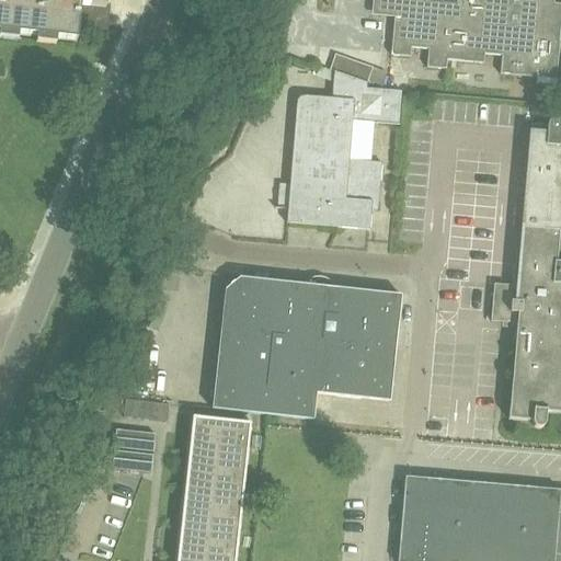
[(0,0),(0,33),(78,42),(79,24),(122,29),(122,27),(104,25),(106,0),(0,0)]
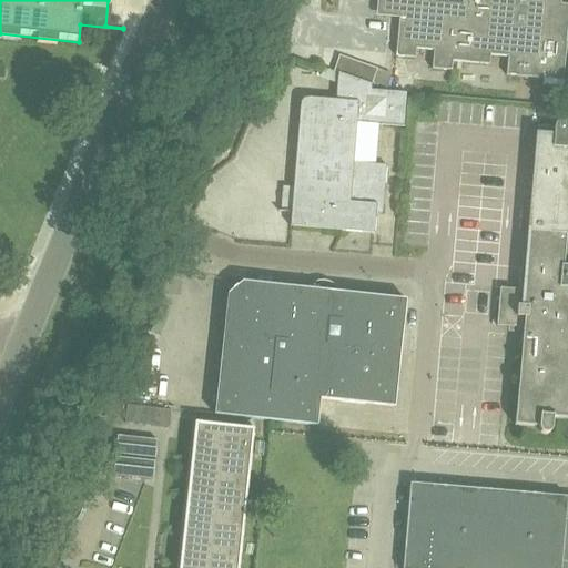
[(386,0),(406,1),(404,19),(399,19),(396,57),(416,59),(417,41),(435,43),(433,69),(453,71),(454,53),(470,56),(470,63),(490,66),(492,48),(508,49),(506,75),(544,79),(543,85),(563,88),(567,42),(558,41),(560,24),(567,24),(567,4),(553,4),(553,0),(386,0)]
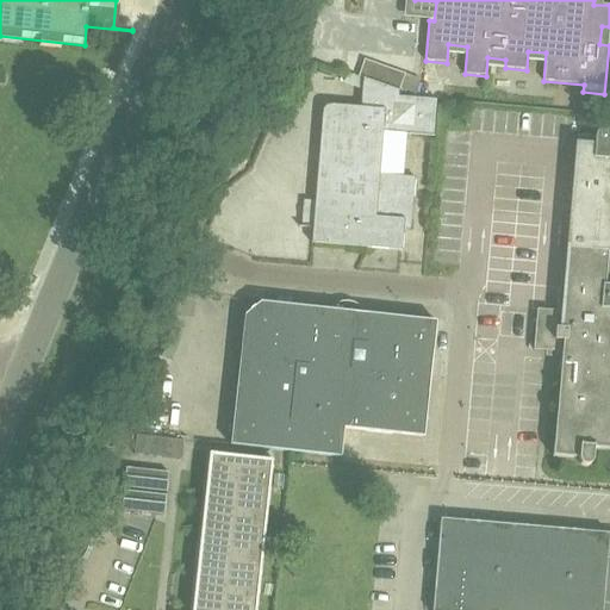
[(359,74),(362,76),(399,88),(405,72),(365,57),(359,74)]
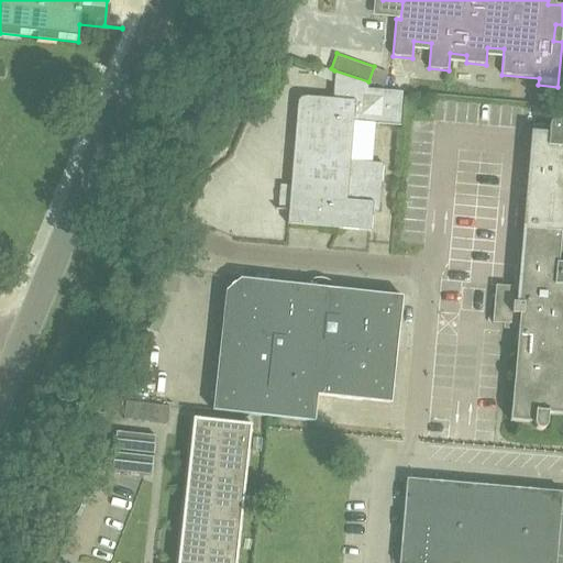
[(404,92),(367,90),(368,81),(334,70),(333,100),(306,98),(298,105),(288,225),(345,230),(348,200),(374,202),(381,203),(383,164),(351,162),(353,122),(401,127),(404,92)]
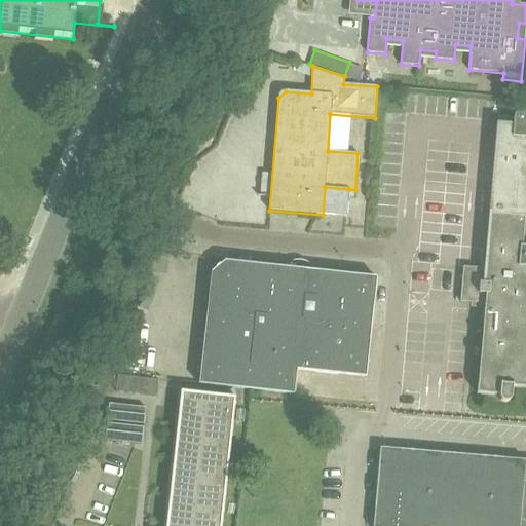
[(525,128),(525,123),(525,117),(525,116),(525,115),(524,114),(522,113),(521,113),(520,113),(518,113),(517,114),(516,115),(515,116),(514,117),(514,118),(514,119),(498,118),(496,151),(491,207),(490,216),(525,219),(525,214),(525,213),(525,128)]
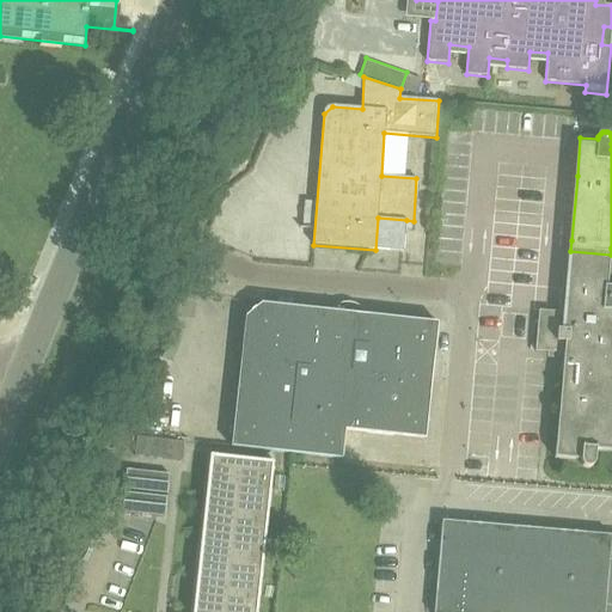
[(407,220),(378,218),(375,250),(403,252),(407,220)]
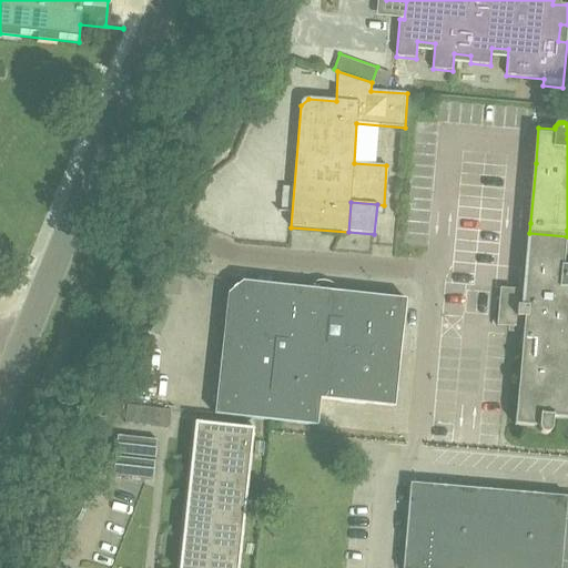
[(567,230),(567,231),(567,236),(529,233),(528,253),(523,253),(519,291),(500,288),(497,326),(524,328),(515,426),(538,427),(539,428),(539,429),(539,432),(540,433),(543,434),(545,435),(547,434),(549,434),(550,433),(551,432),(551,430),(551,429),(553,418),(567,418),(567,230)]
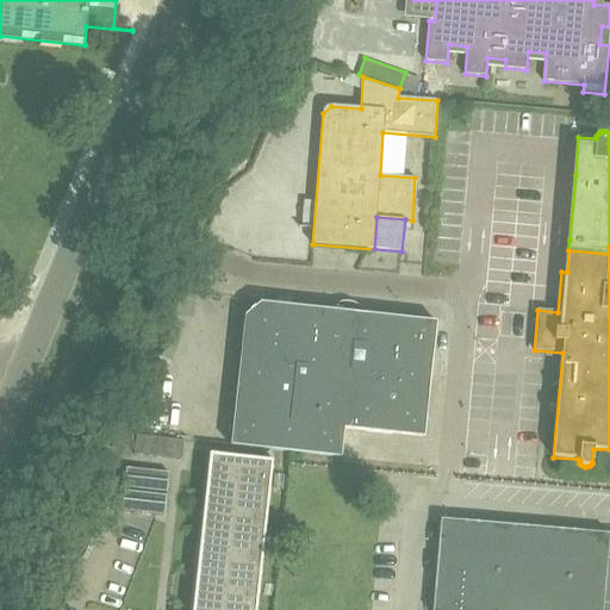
[(424,440),(436,323),(366,315),(361,309),(358,306),(353,304),(348,303),(342,303),(337,305),(334,307),(330,311),(261,304),(244,317),(230,447),(342,459),(344,430),(424,440)]
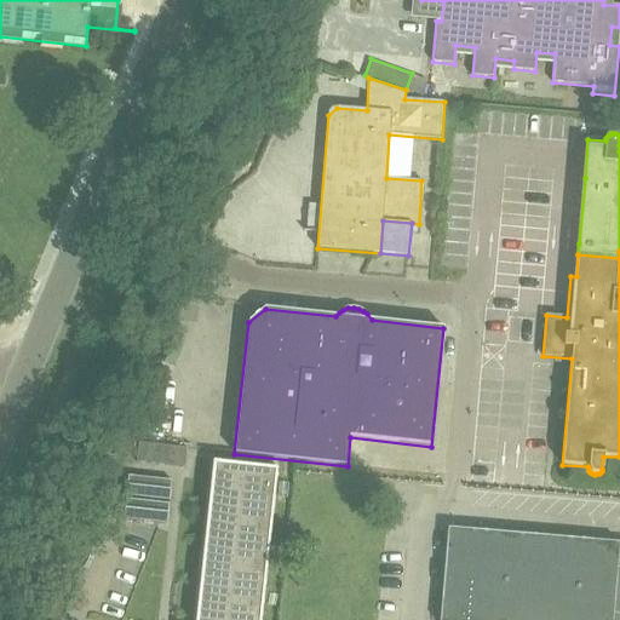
[(184,469),(185,451),(137,445),(136,464),(184,469)]
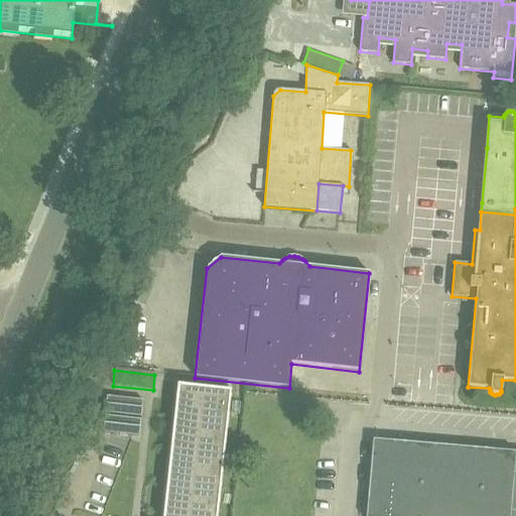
[(216,515),(230,391),(182,386),(182,385),(177,385),(162,515),(216,515)]
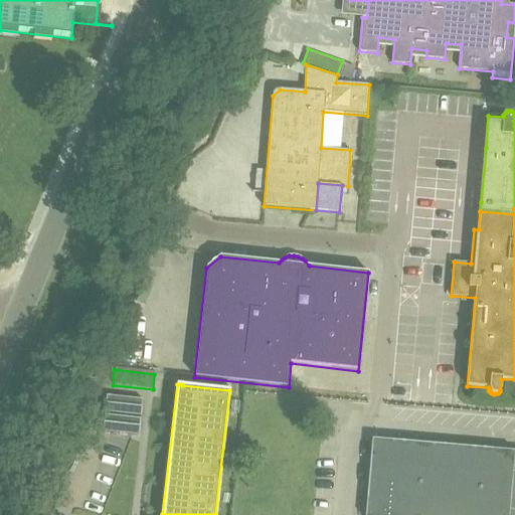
[(106,396),(105,413),(141,416),(142,400),(106,396)]
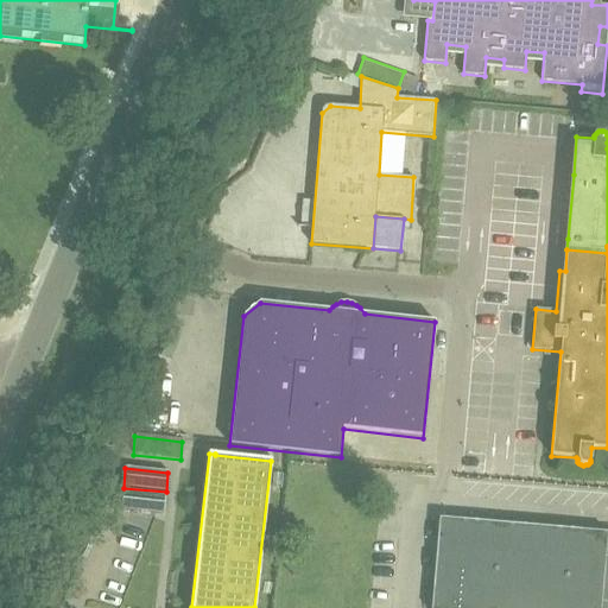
[(132,511),(157,513),(164,514),(165,494),(122,491),(121,510),(132,511)]
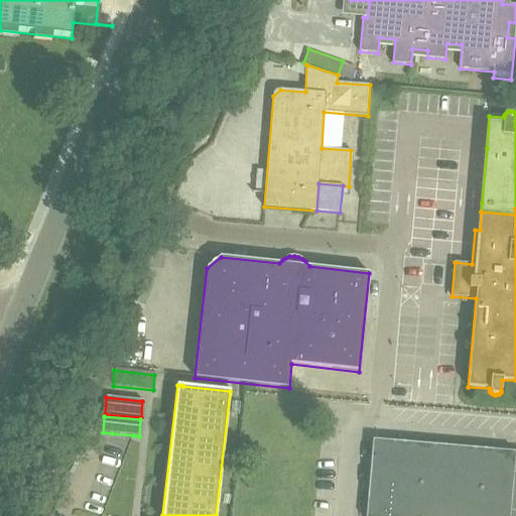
[(515,515),(515,452),(373,439),(366,515),(515,515)]
